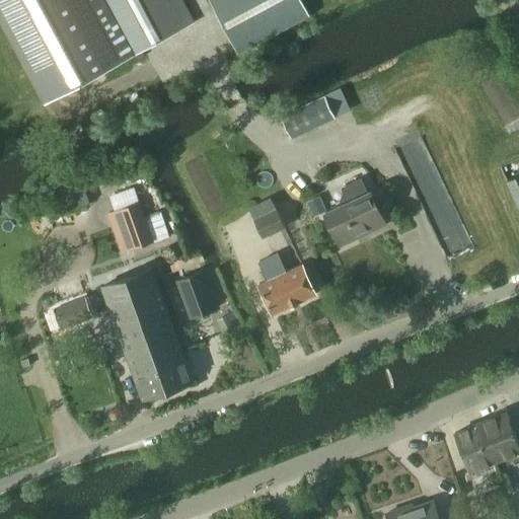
[(0,0),(0,8),(48,99),(193,22),(180,0),(0,0)]
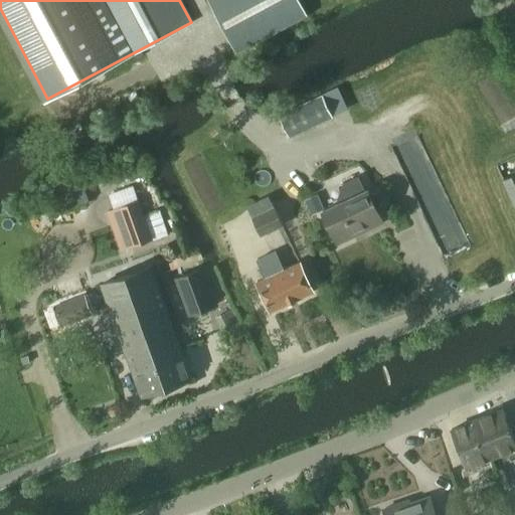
[(305,13),(298,0),(207,0),(235,50),(305,13)]
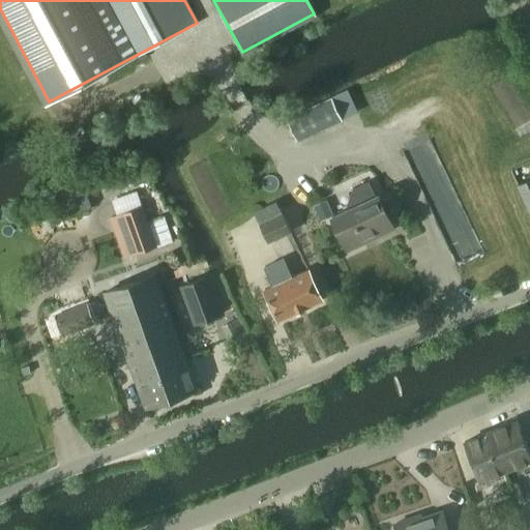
[(332,97),(287,118),(297,141),(343,119),(332,97)]
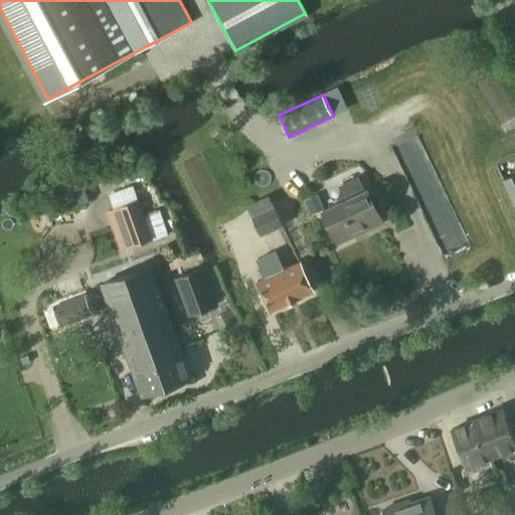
[(338,203),(323,210),(337,240),(354,233),(364,228),(365,230),(382,222),(376,209),(378,208),(382,196),(368,191),(367,189),(365,190),(364,190),(356,175),(342,183),(339,192),(341,193),(338,203)]
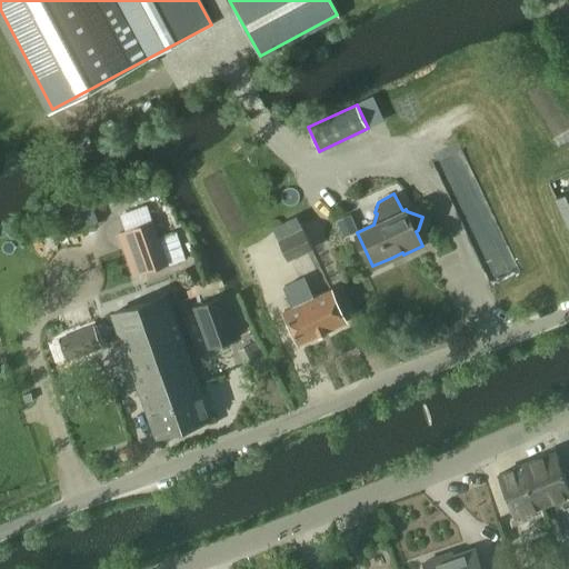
[(95,221),(86,197),(66,203),(57,207),(66,232),(95,221)]
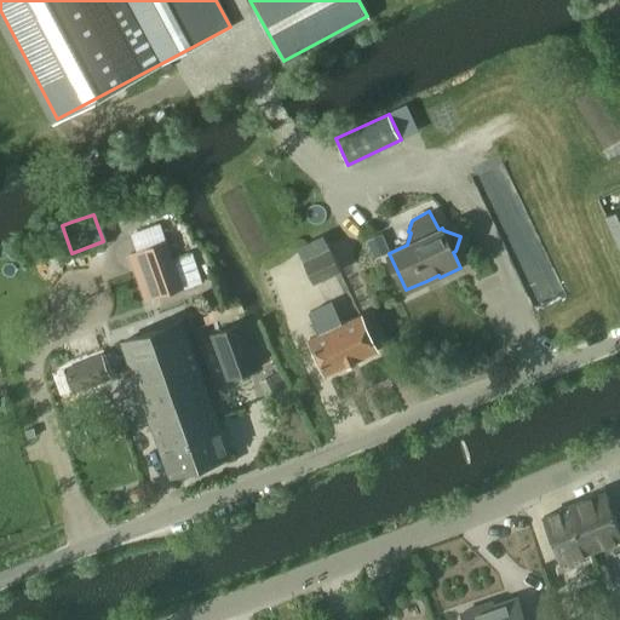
[(158,296),(183,286),(166,240),(141,250),(158,296)]
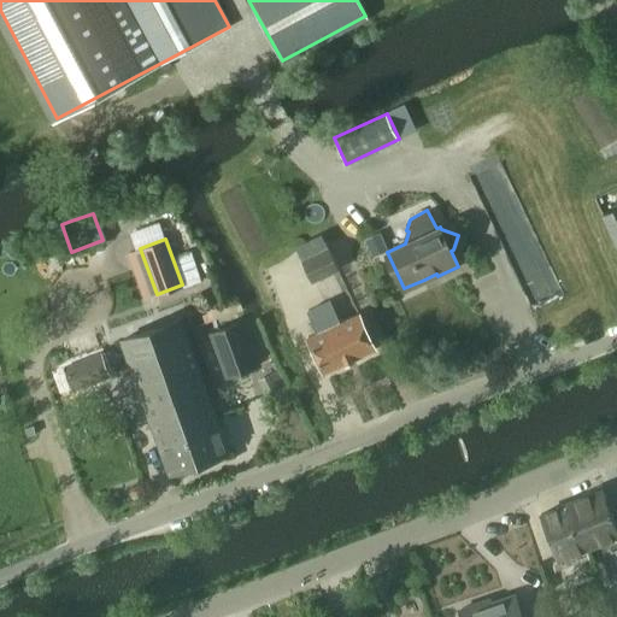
[(311,281),(338,269),(328,247),(301,259),(311,281)]
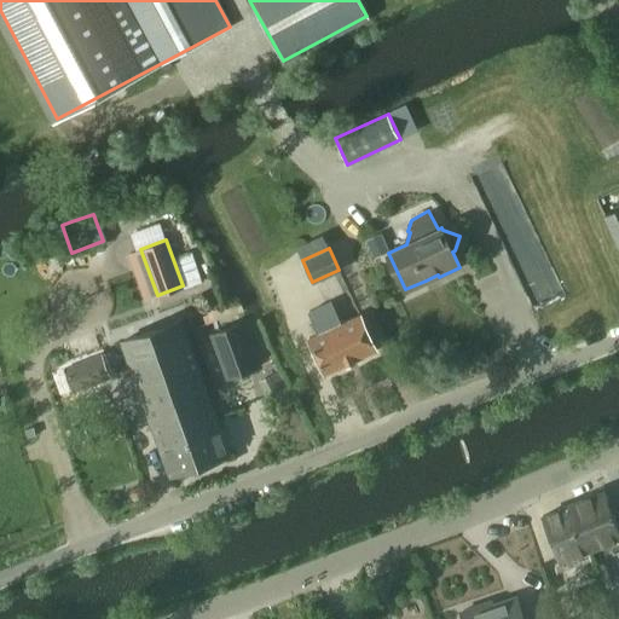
[(359,313),(340,323),(330,301),(308,312),(319,333),(308,337),(325,372),(376,348),(359,313)]
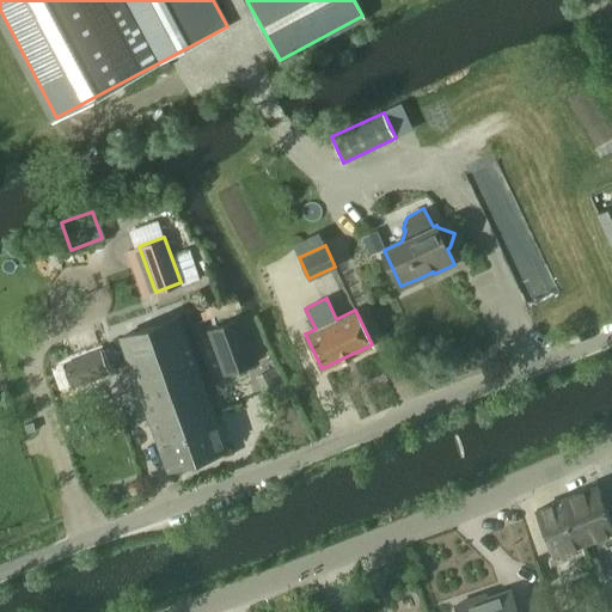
[(191,427),(214,418),(179,318),(121,338),(158,445),(193,432),(191,427)]
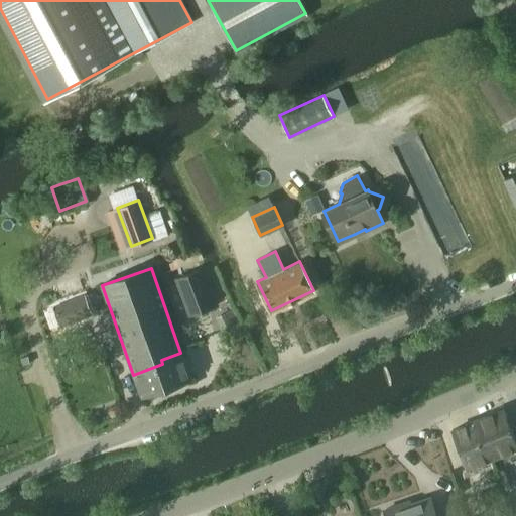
[(189,317),(215,308),(202,271),(177,280),(189,317)]
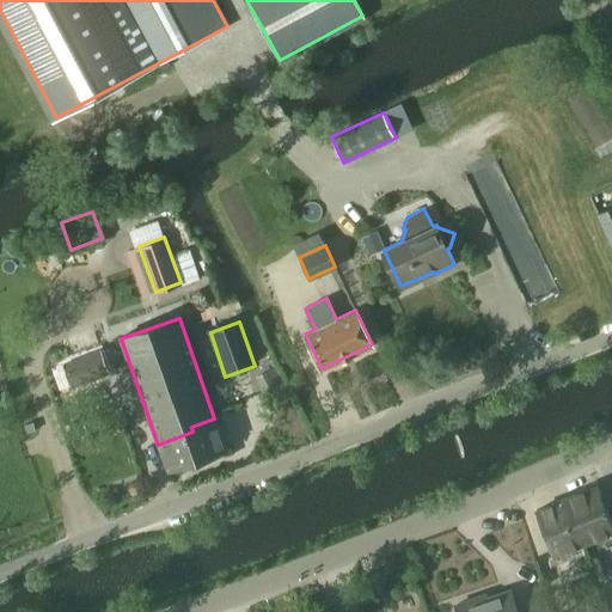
[(106,373),(97,352),(48,372),(56,392),(106,373)]
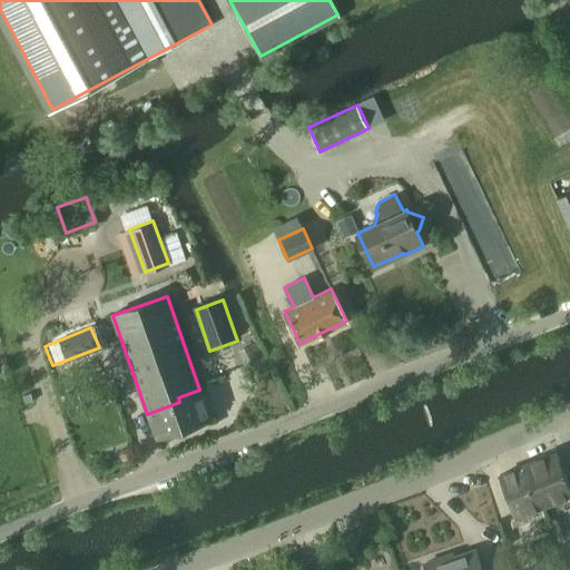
[(264,351),(261,342),(247,347),(251,356),(264,351)]
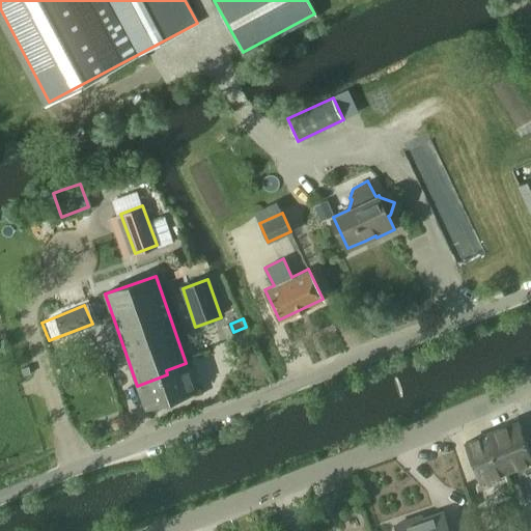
[(195,389),(186,363),(166,370),(167,374),(137,386),(144,408),(195,389)]
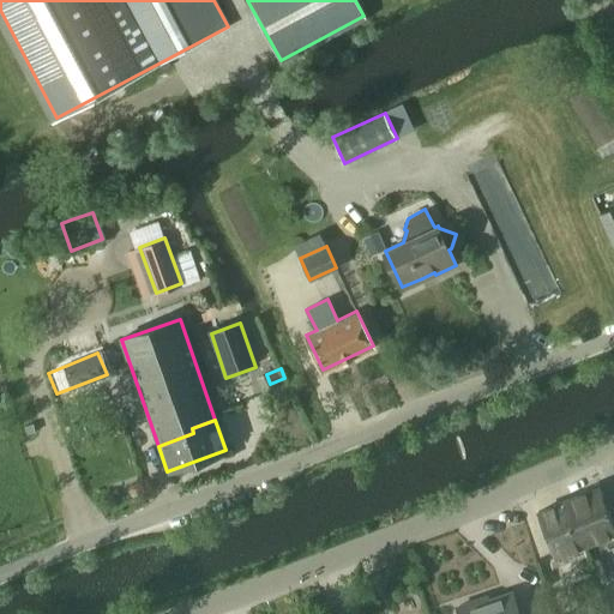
[(569,499),(585,545),(613,533),(613,525),(600,487),(569,499)]
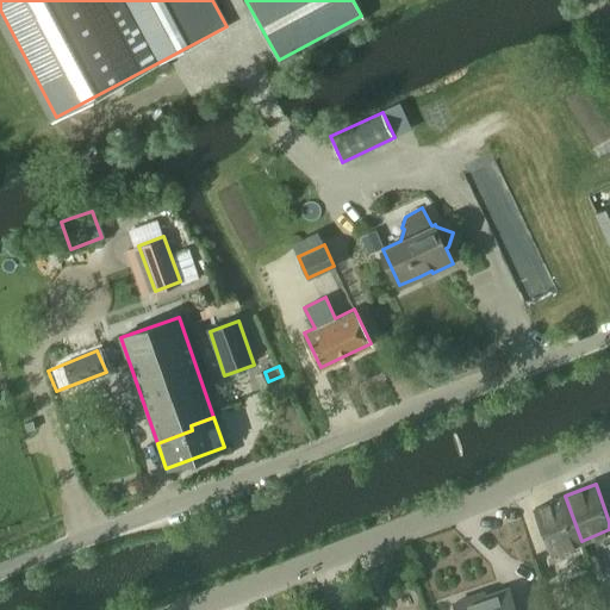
[(552,552),(582,541),(565,496),(535,506),(552,552)]
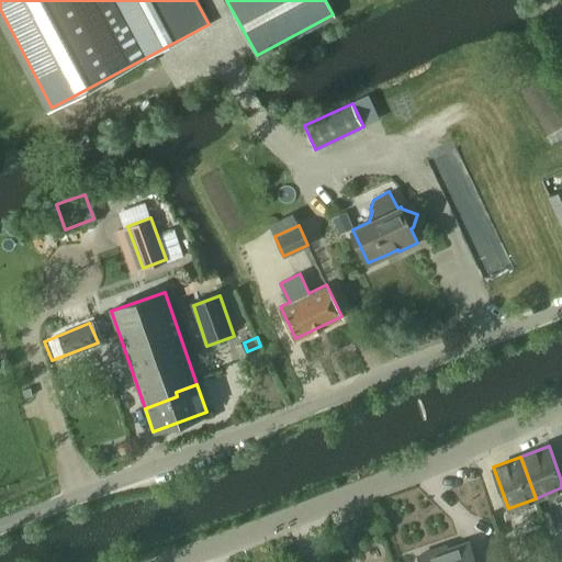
[(474,561),(468,542),(442,550),(441,547),(418,554),(420,561),(474,561)]
